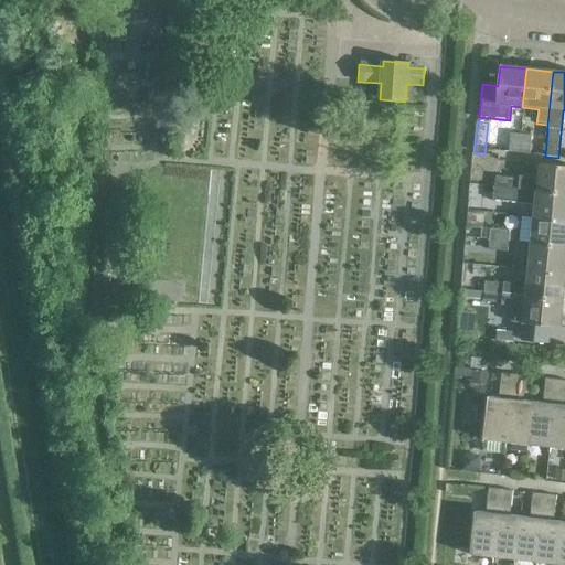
[(518,155),(519,137),(510,136),(508,153),(518,155)]
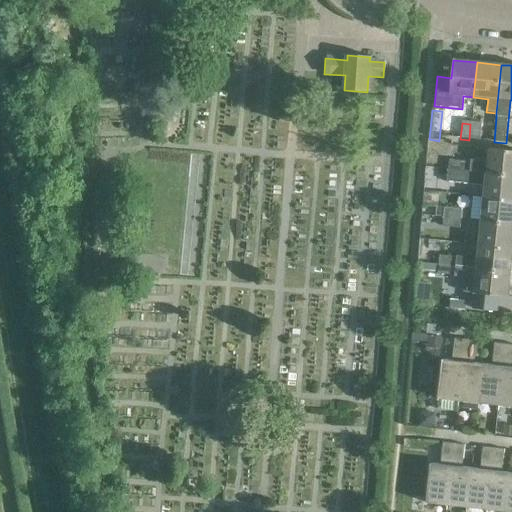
[(479,141),(480,125),(470,124),(469,140),(479,141)]
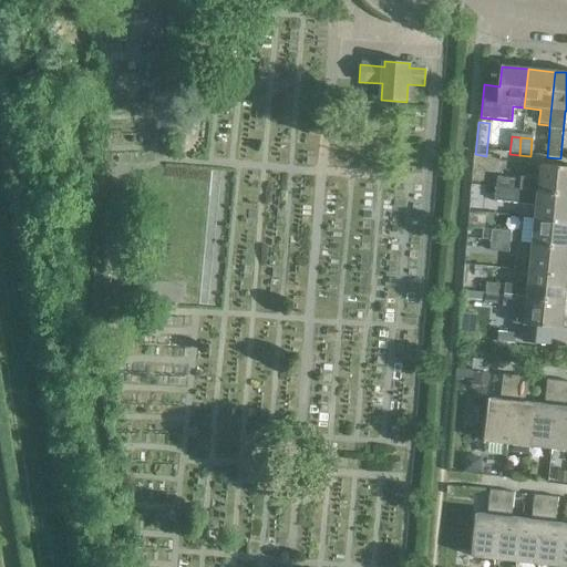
[(496,178),(495,189),(566,196),(566,168),(539,166),(538,181),(519,178),(519,181),(496,178)]
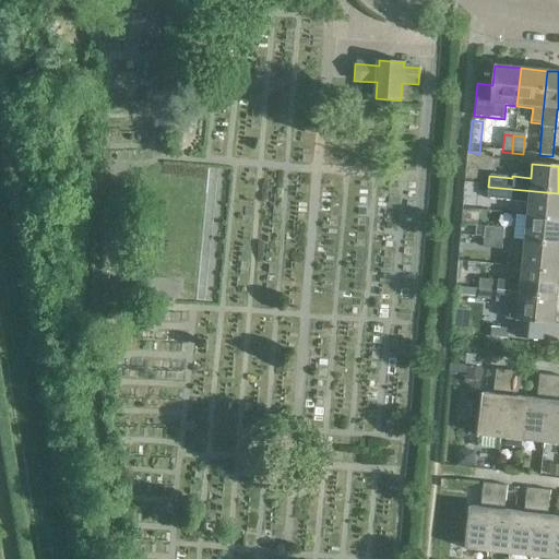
[(558,193),(488,187),(486,197),(528,201),(527,217),(558,219),(558,193)]
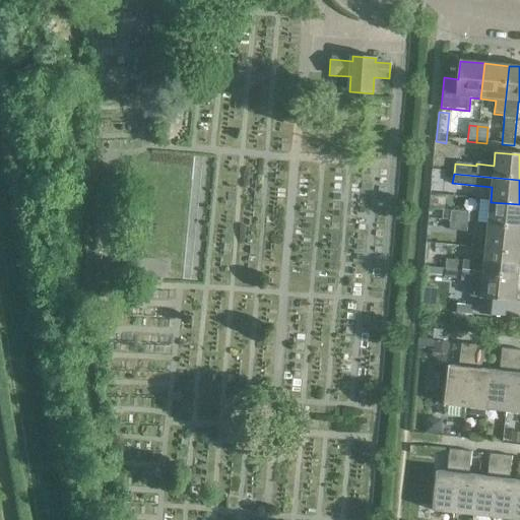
[(519,204),(491,202),(488,226),(519,229),(519,204)]
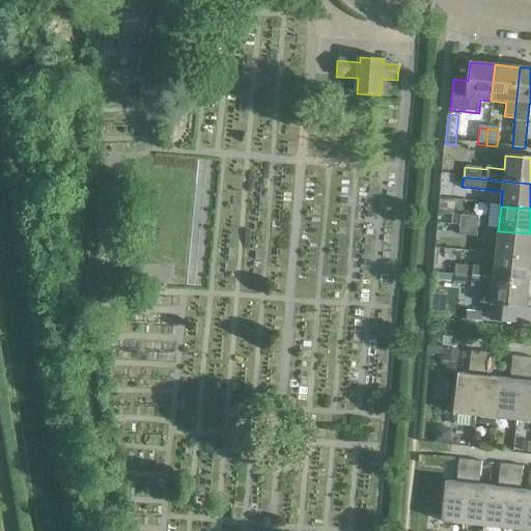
[(460,218),(459,227),(477,228),(478,219),(460,218)]
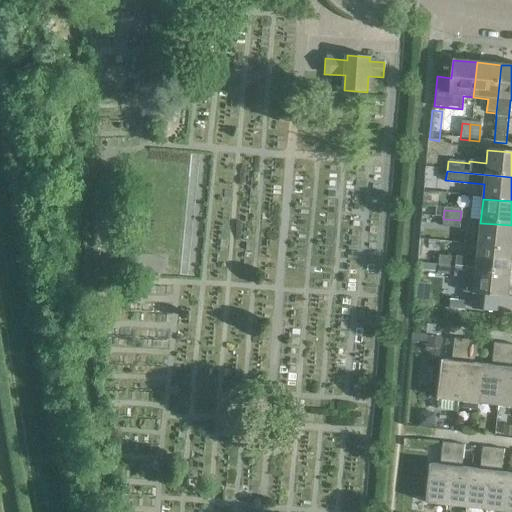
[(443,219),(442,229),(460,230),(460,220),(443,219)]
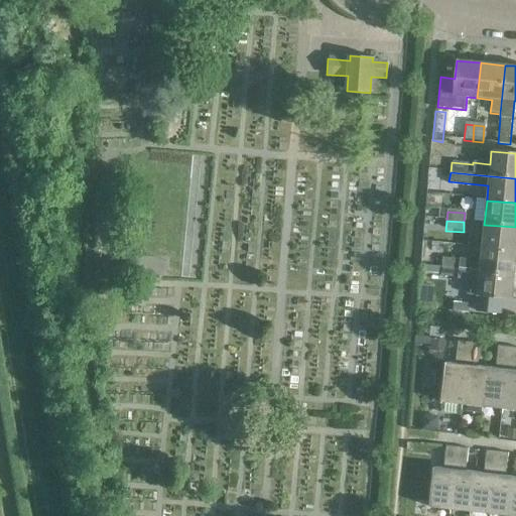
[(515,227),(484,225),(482,248),(515,251),(515,227)]
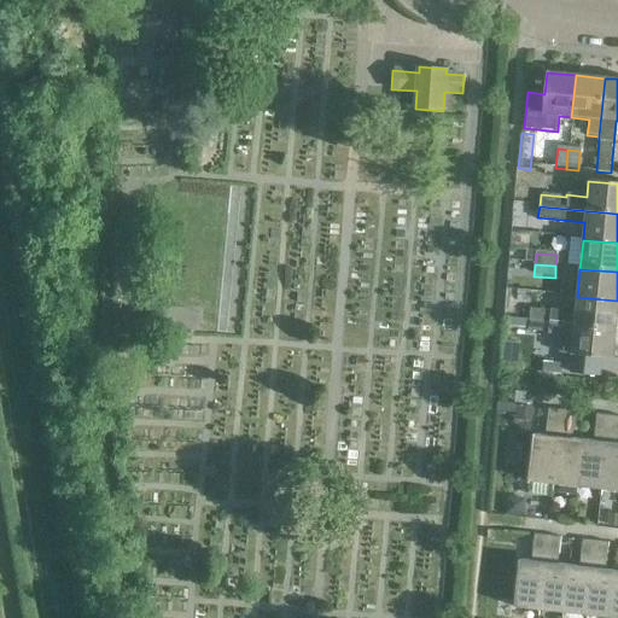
[(529,310),(528,322),(616,331),(617,310),(617,301),(577,297),(575,313),(549,310),(549,312),(529,310)]
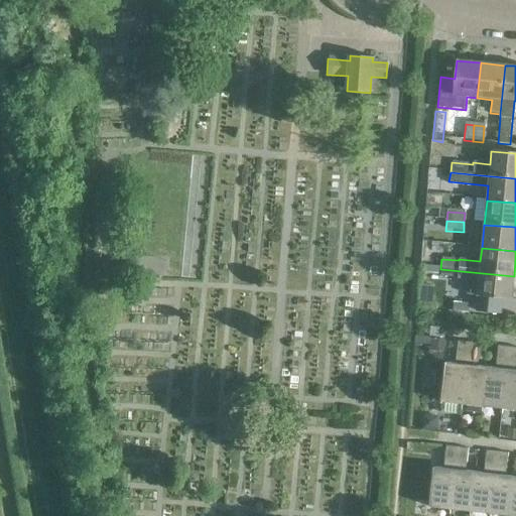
[(423,267),(423,274),(440,275),(440,269),(423,267)]
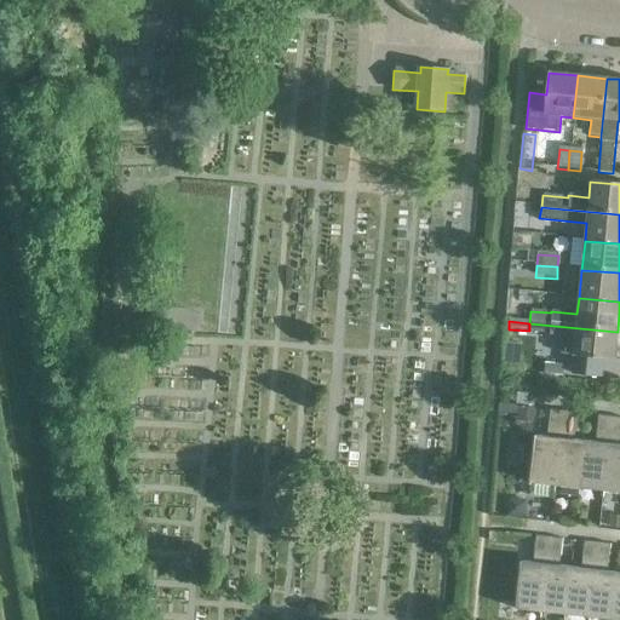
[(618,332),(529,323),(529,331),(528,334),(549,336),(549,337),(563,338),(561,356),(573,357),(615,361),(618,332)]
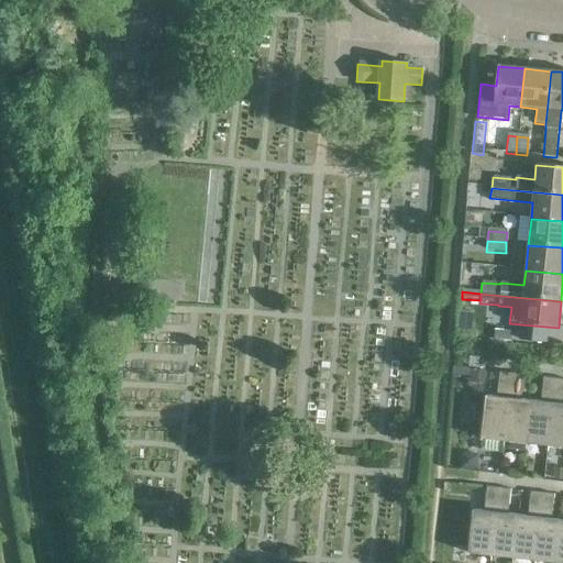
[(463,311),(461,330),(473,331),(474,312),(463,311)]
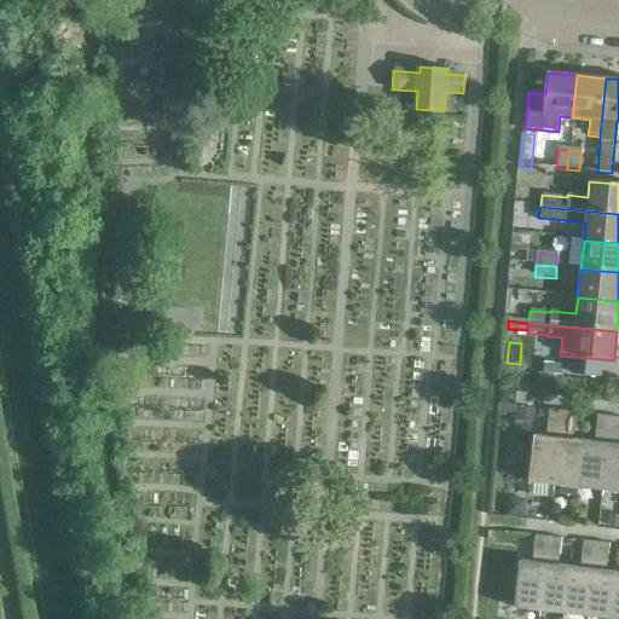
[(572,357),(570,376),(601,379),(603,359),(572,357)]
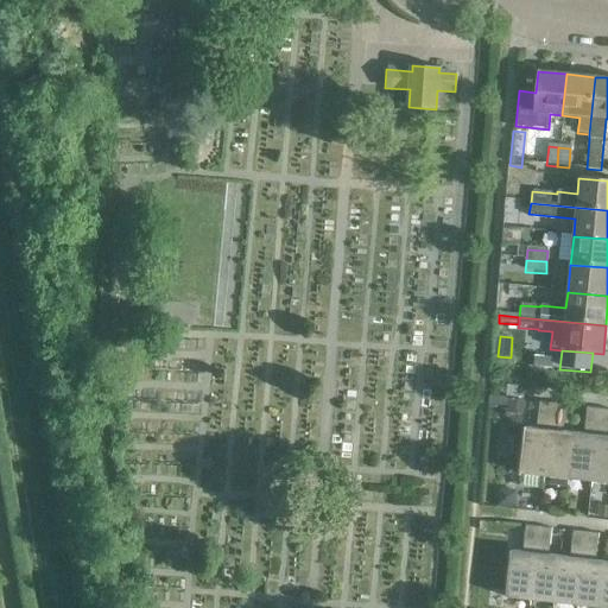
[(540,355),(539,367),(555,369),(556,356),(540,355)]
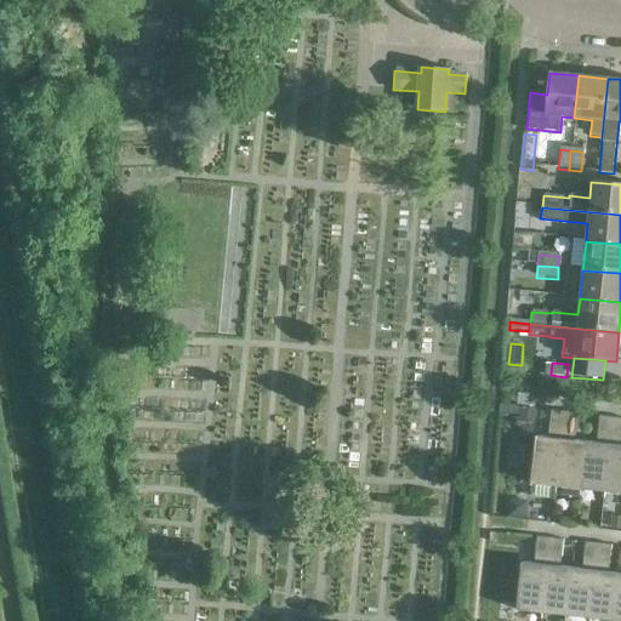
[(519,409),(519,422),(534,423),(535,410),(519,409)]
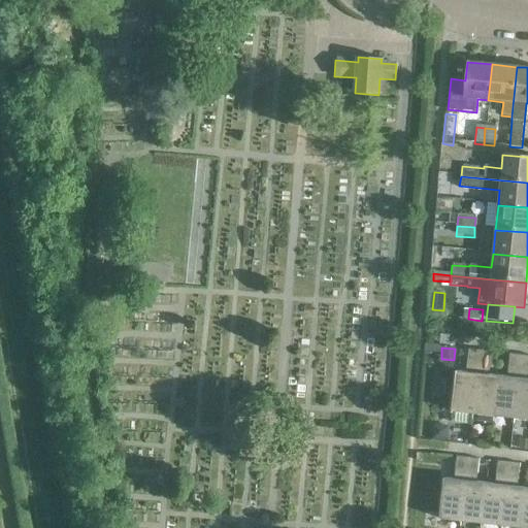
[(468,351),(467,367),(479,368),(480,352),(468,351)]
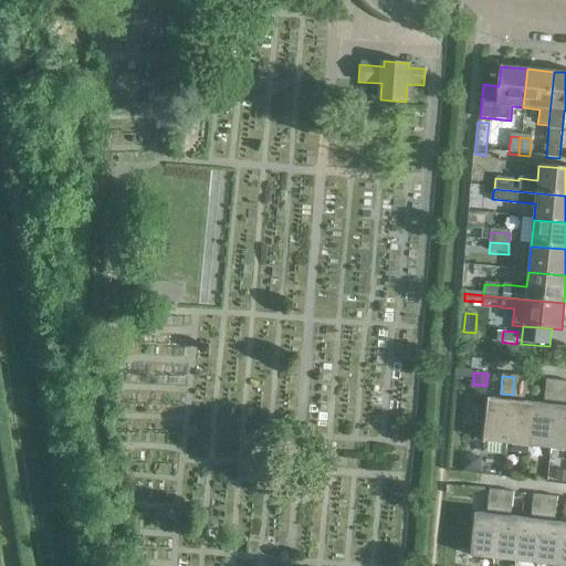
[(514,377),(513,395),(524,396),(526,378),(514,377)]
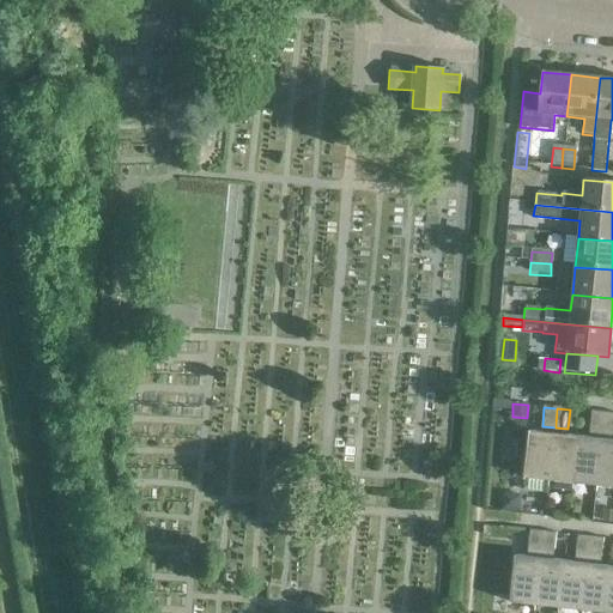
[(593,412),(590,431),(602,432),(605,414),(593,412)]
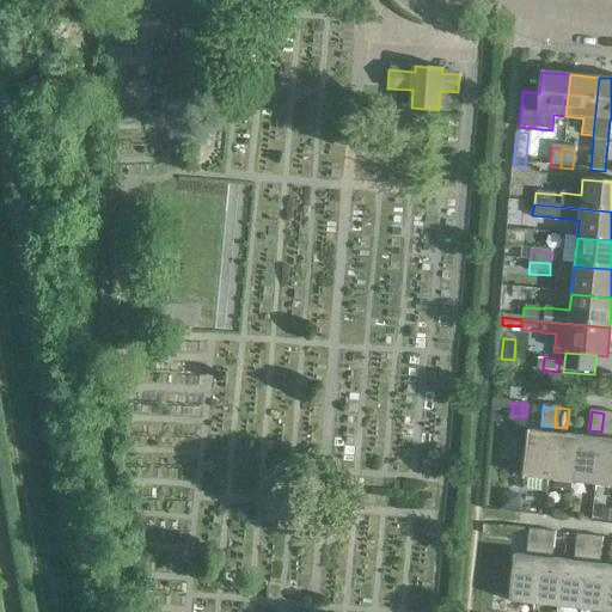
[(611,414),(604,414),(601,432),(611,433),(611,414)]
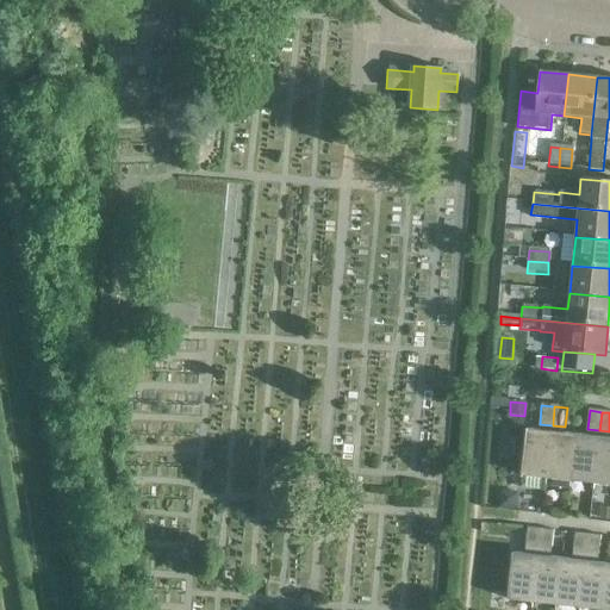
[(527,430),(522,477),(546,480),(552,433),(539,431),(527,430)]
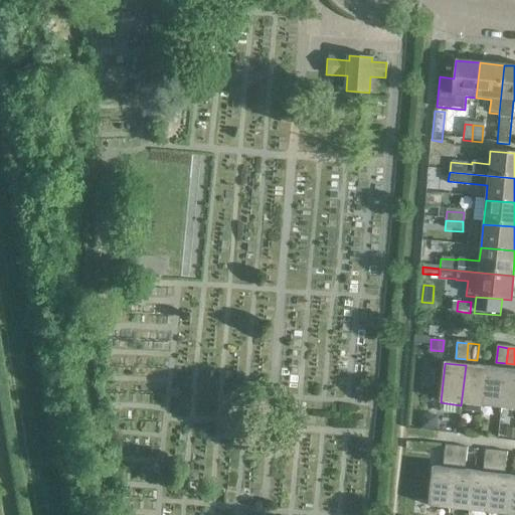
[(466,365),(461,405),(481,407),(486,368),(477,367),(466,365)]
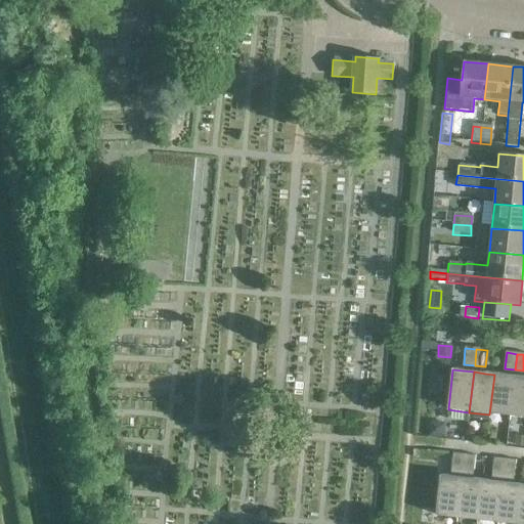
[(494,375),(489,415),(510,417),(514,377),(504,376),(494,375)]
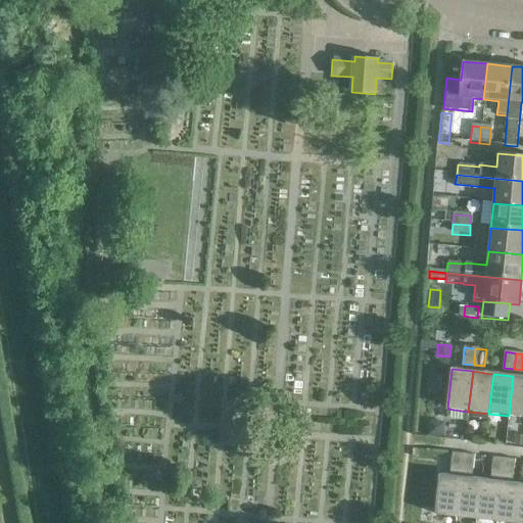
[(522,376),(513,376),(509,416),(522,417),(522,376)]
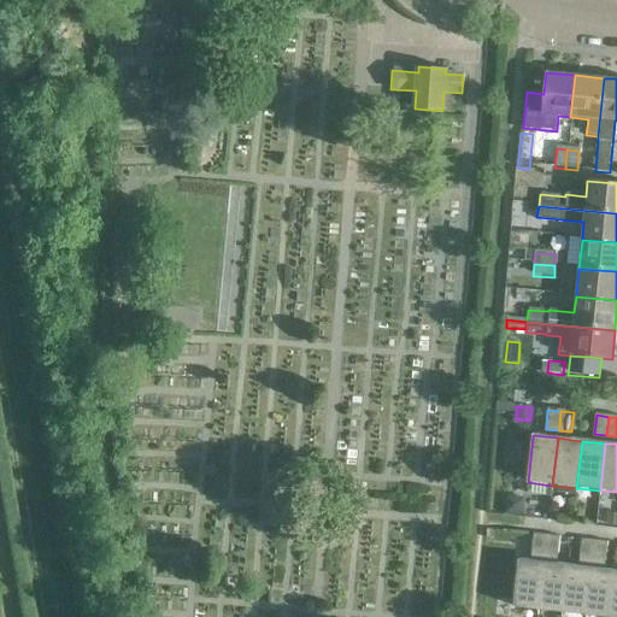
[(506,495),(505,515),(523,516),(524,498),(506,495)]
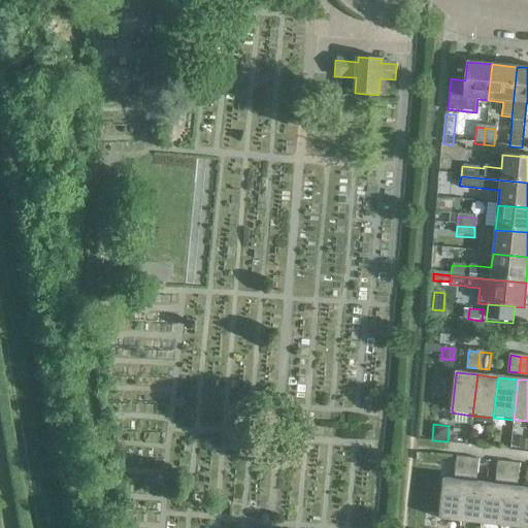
[(457,459),(455,474),(466,475),(468,460),(457,459)]
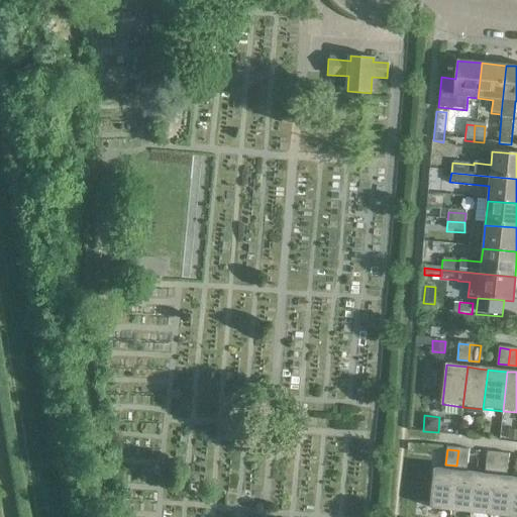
[(458,450),(456,466),(468,467),(470,451),(458,450)]
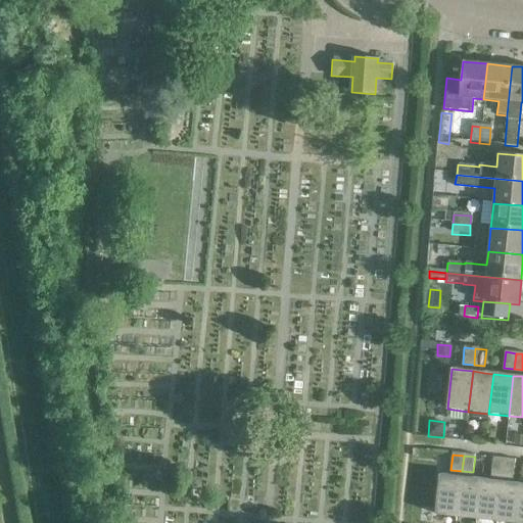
[(493,459),(491,474),(503,476),(505,460),(493,459)]
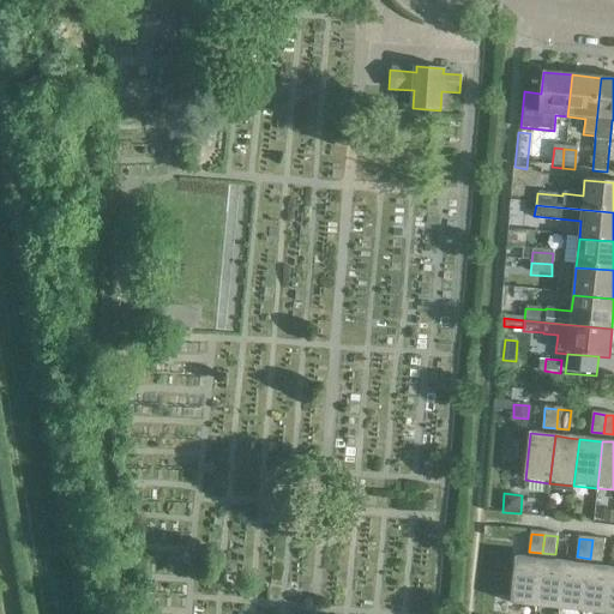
[(593,540),(590,559),(603,560),(605,541),(593,540)]
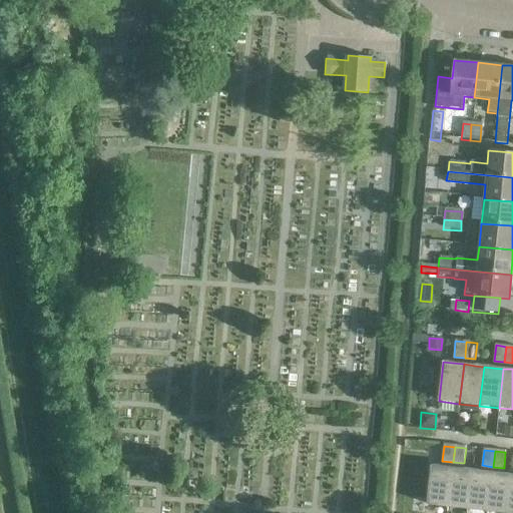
[(432,466),(427,505),(448,507),(453,468),(441,467),(432,466)]
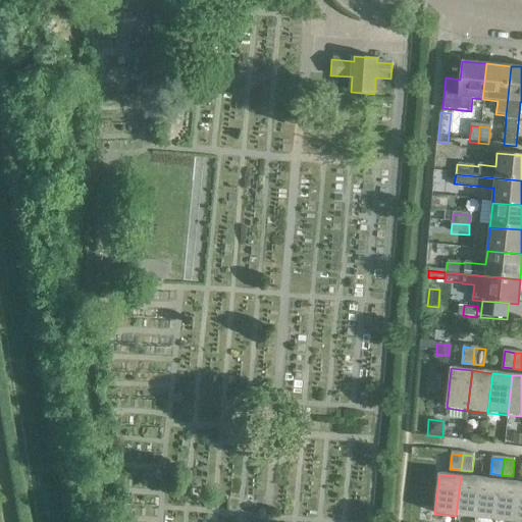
[(461,476),(456,516),(476,519),(480,479),(471,478),(461,476)]
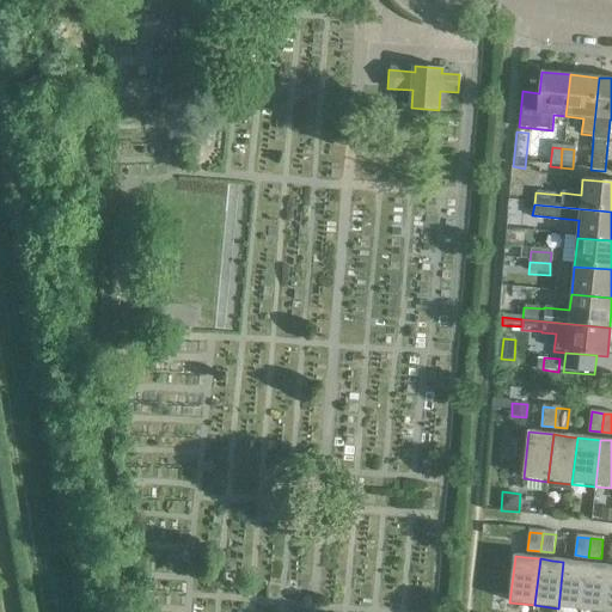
[(563,562),(558,609),(582,611),(587,564),(574,563),(563,562)]
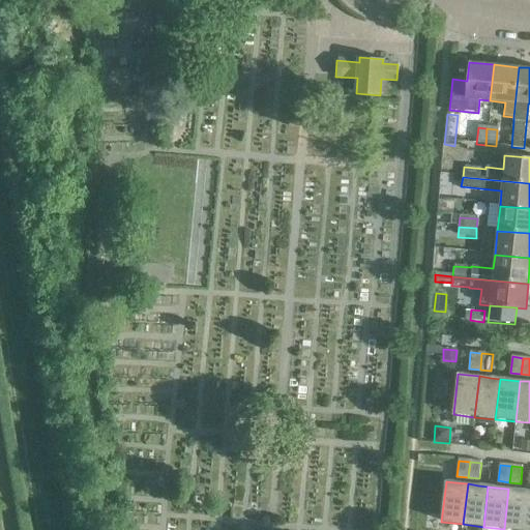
[(508,489),(504,529),(514,529),(524,529),(529,491),(520,490),(508,489)]
